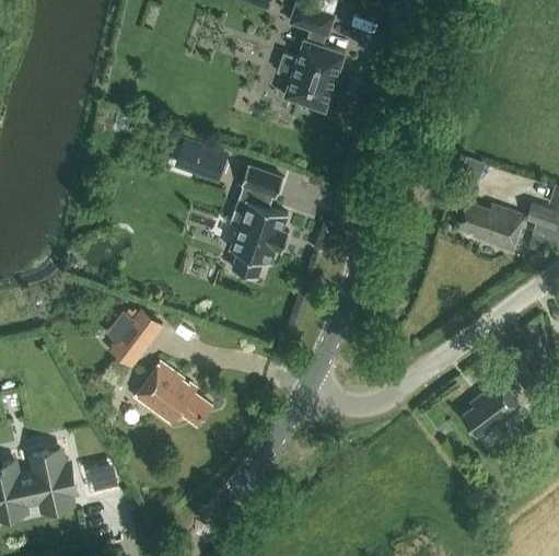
[(326,113),(346,55),(322,47),(326,37),(328,37),(335,16),(298,3),(290,25),(312,32),(307,43),(304,42),(298,61),(284,57),(278,74),(292,79),(284,99),(326,113)]
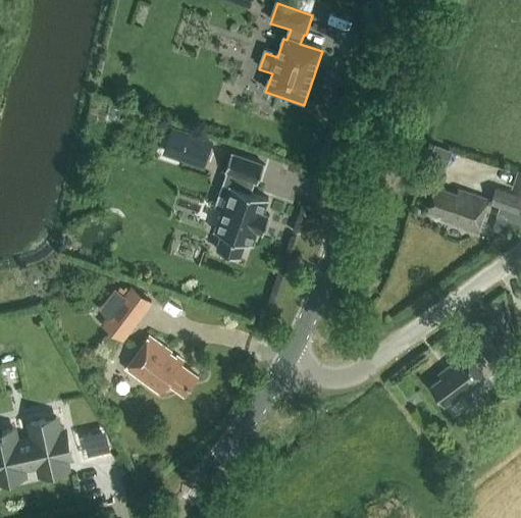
[(203,170),(212,146),(171,132),(169,138),(190,145),(184,163),(203,170)]
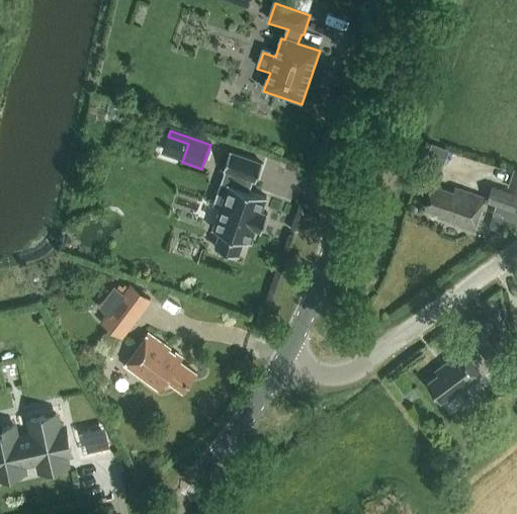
[(438,169),(444,153),(431,147),(425,163),(438,169)]
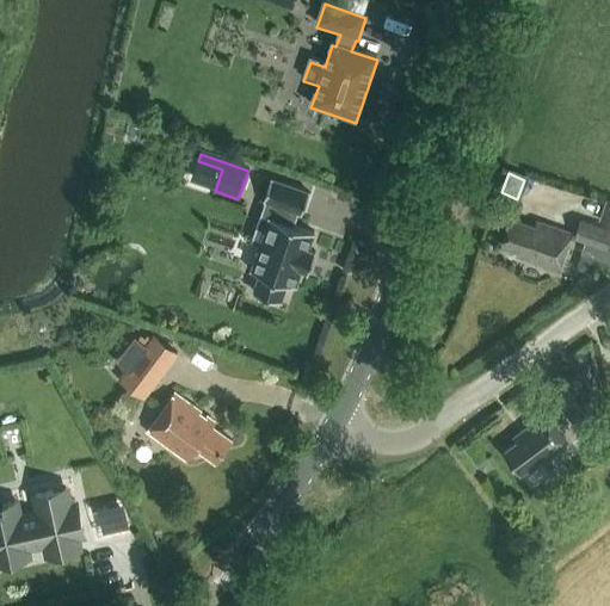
[(296,290),(302,272),(308,274),(308,276),(309,276),(316,255),(314,255),(314,257),(308,254),(315,236),(294,229),(299,215),(302,217),(309,197),(271,183),(264,203),(266,204),(262,220),(270,222),(252,274),(260,278),(254,296),(281,305),(288,288),(296,290)]
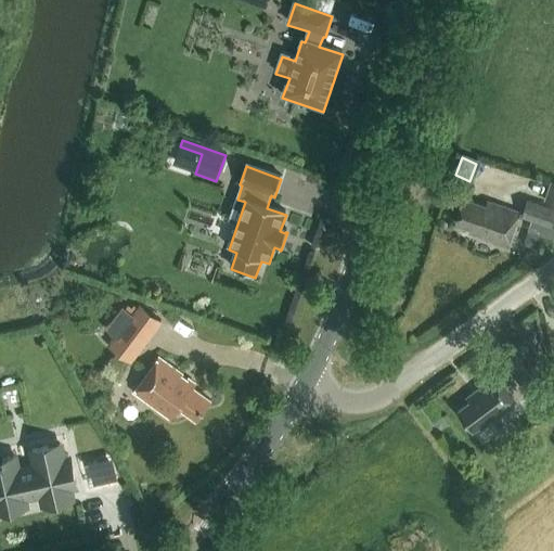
[(553,184),(552,184),(544,205),(553,208),(553,184)]
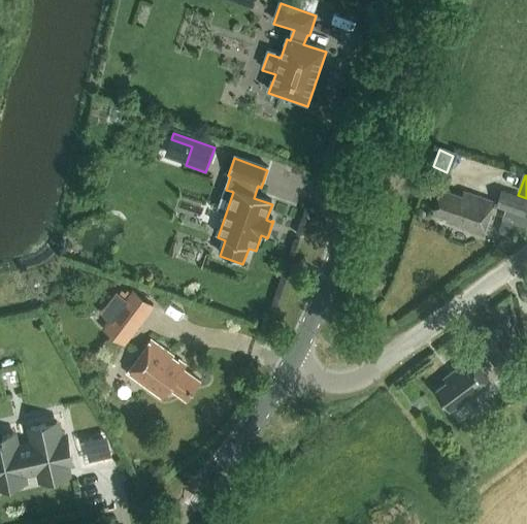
[(495,205),(464,195),(462,200),(441,193),(434,216),(449,220),(448,222),(471,230),(471,231),(485,235),(495,205)]
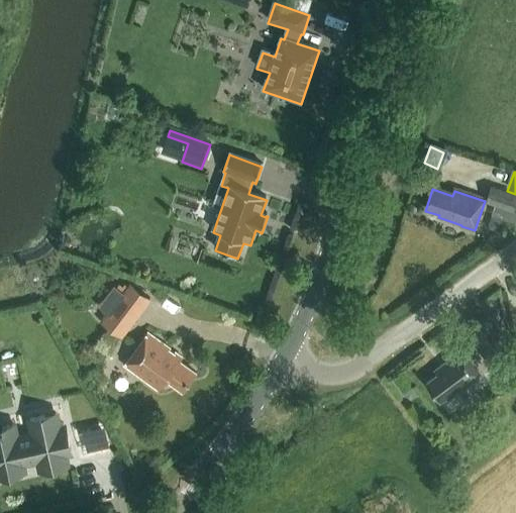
[(514,214),(515,209),(515,198),(492,190),(488,202),(487,205),(513,214),(514,214)]
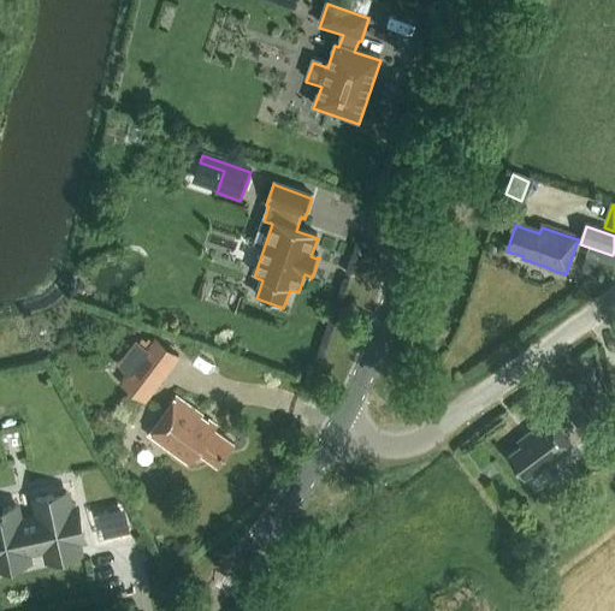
[(179,360),(155,342),(122,386),(146,404),(179,360)]
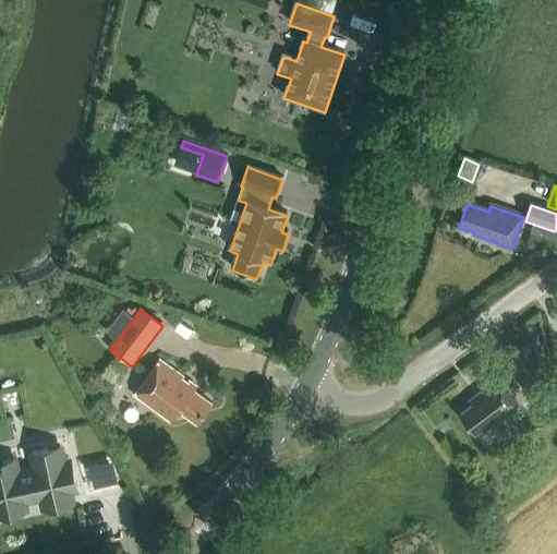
[(552,371),(532,344),(508,361),(528,387),(552,371)]
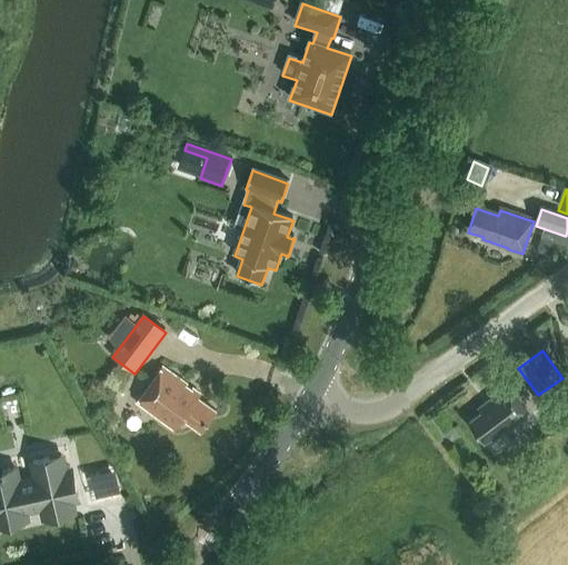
[(198,400),(200,396),(193,392),(191,395),(185,389),(187,387),(163,370),(137,406),(175,433),(182,420),(200,434),(216,413),(198,400)]
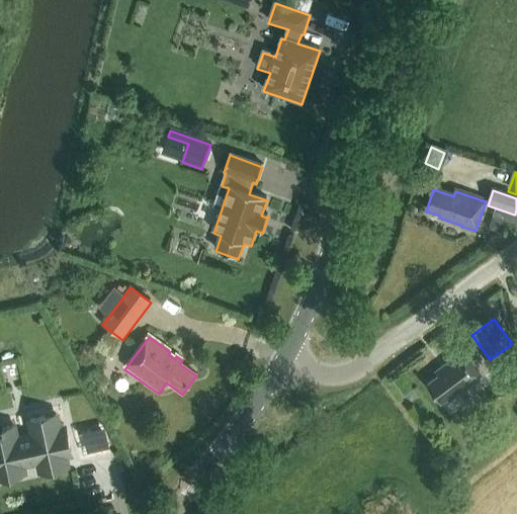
[(465,351),(437,371),(440,375),(429,383),(442,402),(457,392),(459,395),(485,376),(465,351)]
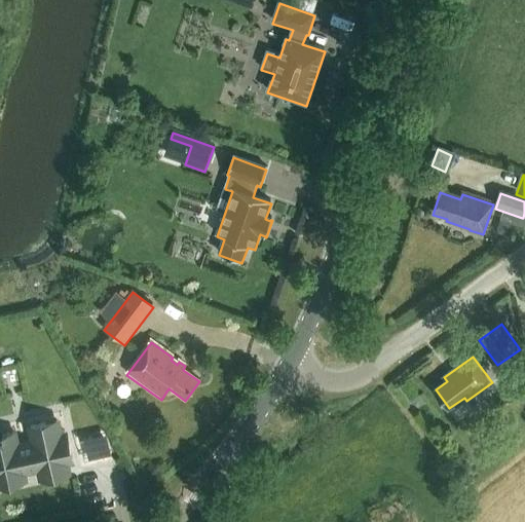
[(58,424),(45,426),(31,430),(34,447),(17,450),(14,436),(3,439),(3,438),(0,438),(0,489),(26,484),(23,475),(39,472),(41,481),(69,475),(65,459),(71,457),(66,437),(61,439),(58,424)]
